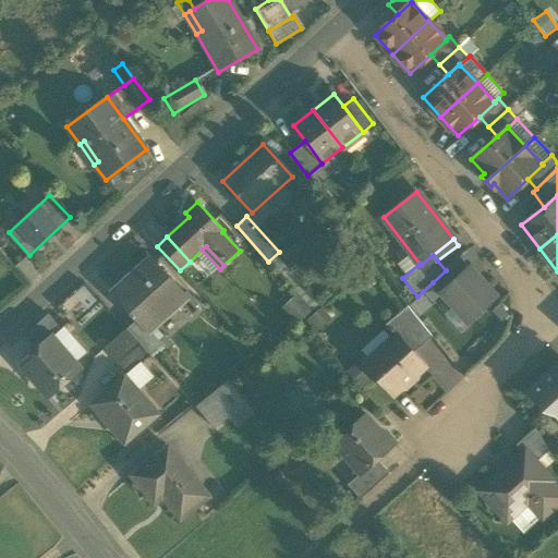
[(138,319),(149,331),(150,330),(186,298),(152,258),(114,292),(138,319)]
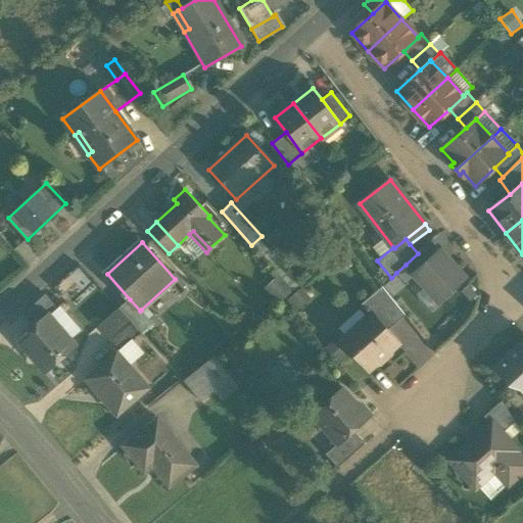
[(423,248),(418,253),(406,265),(414,274),(432,257),(423,248)]
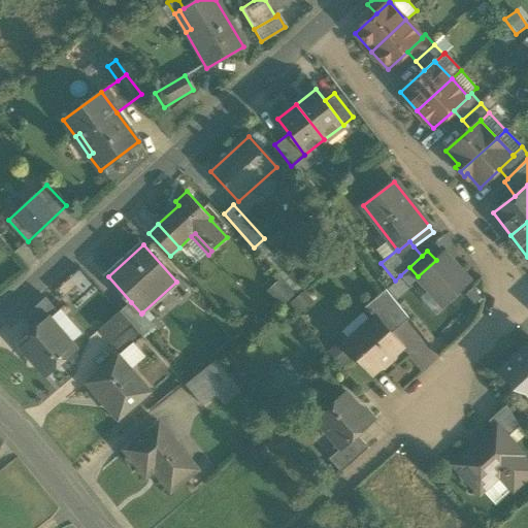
[(419,277),(442,304),(468,281),(443,253),(436,260),(418,276),(419,277)]
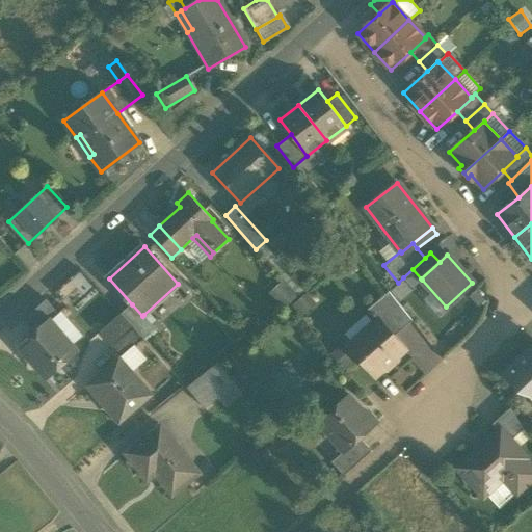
[(403,277),(413,288),(422,280),(421,278),(413,269),(403,277)]
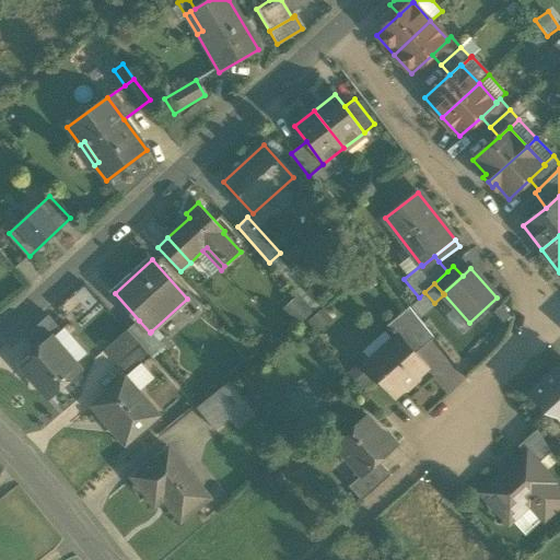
[(397,337),(413,354),(433,338),(409,306),(386,326),(397,338),(397,337)]
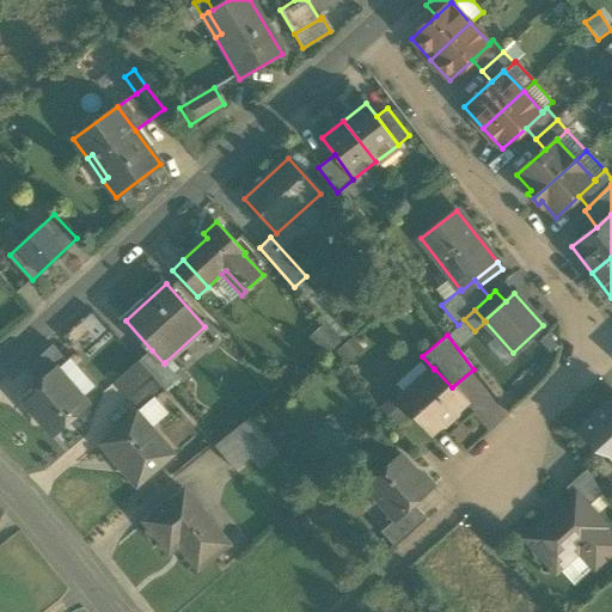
[(26,369),(41,385),(56,372),(57,373),(68,363),(53,346),(26,369)]
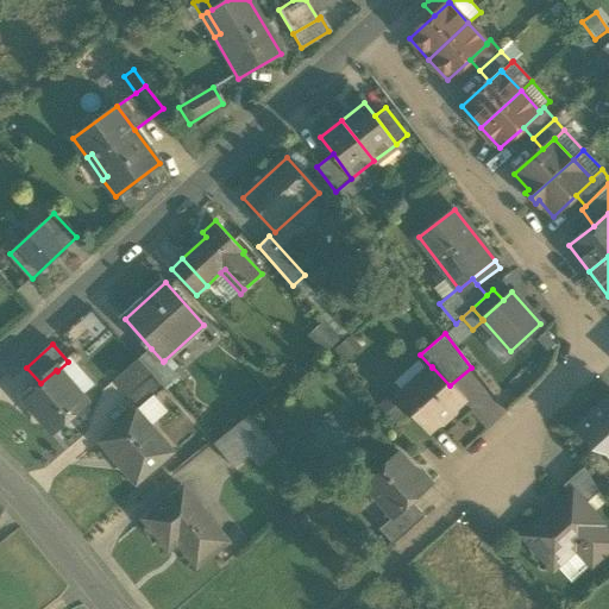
[(151,349),(138,359),(152,375),(164,388),(177,376),(164,360),(163,362),(151,349)]
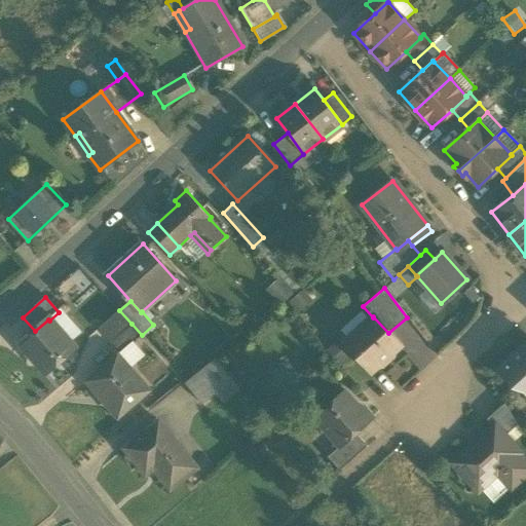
[(99,330),(110,343),(132,324),(119,310),(99,330)]
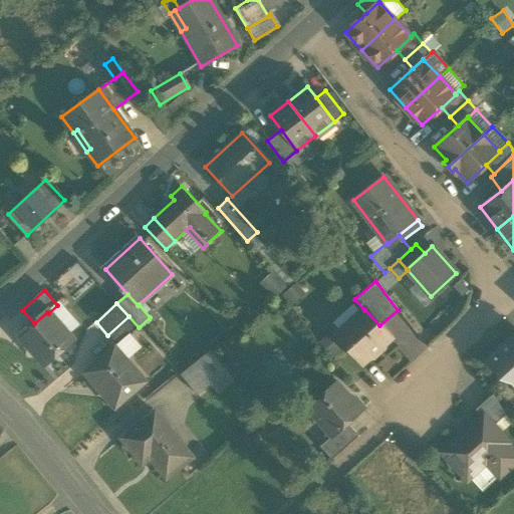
[(336,333),(361,361),(370,354),(371,356),(382,346),(381,345),(390,337),(379,325),(364,309),(364,310),(336,333)]
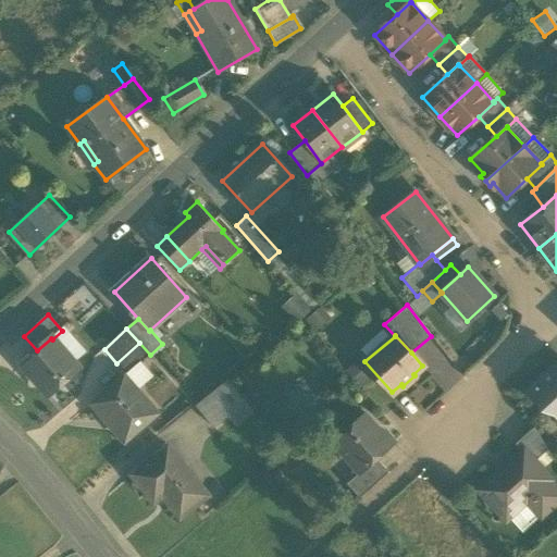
[(22,363),(49,395),(78,369),(52,339),(51,338),(37,350),(22,363)]
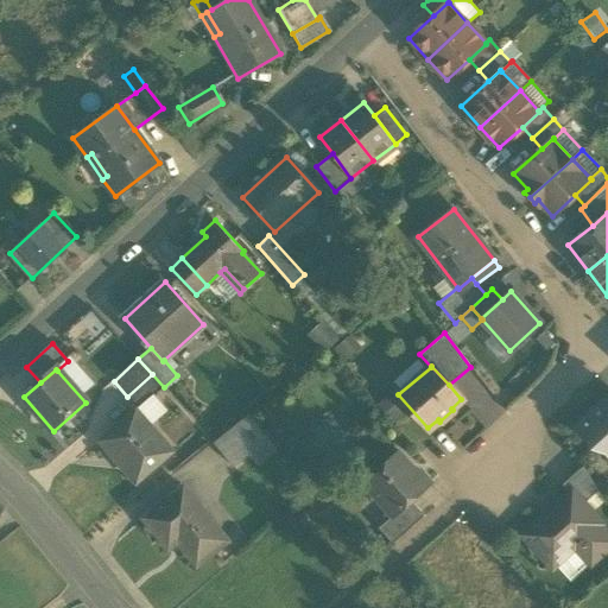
[(468,369),(457,379),(474,398),(468,403),(486,424),(505,409),(487,386),(475,394),(469,387),(477,381),(468,369)]
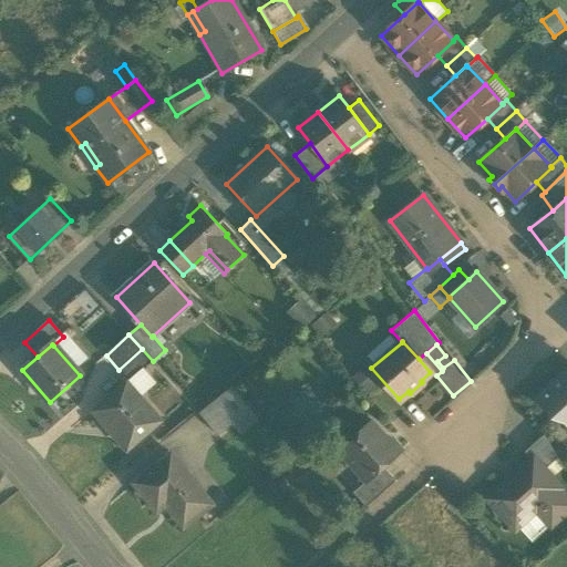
[(153,361),(142,349),(119,370),(130,382),(153,361)]
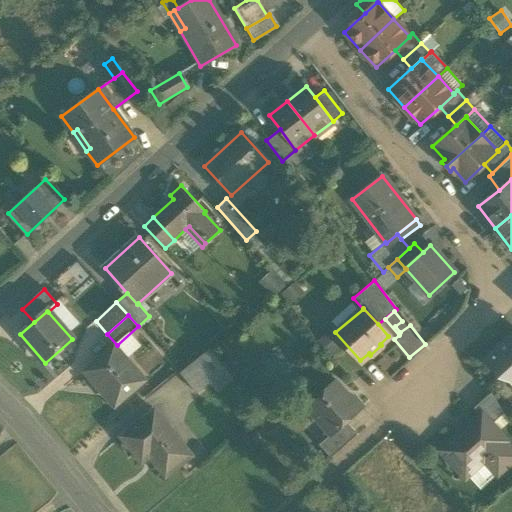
[(504,373),(511,382),(511,335),(506,341),(505,341),(496,349),(497,350),(485,360),(500,377),(504,373)]
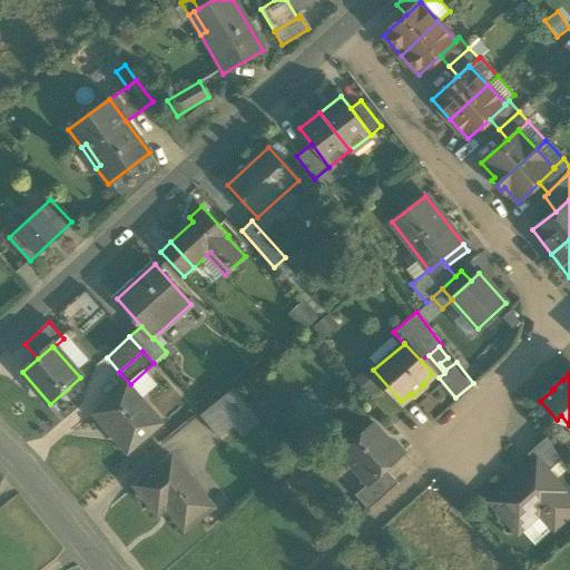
[(92,415),(126,454),(160,425),(126,386),(92,415)]
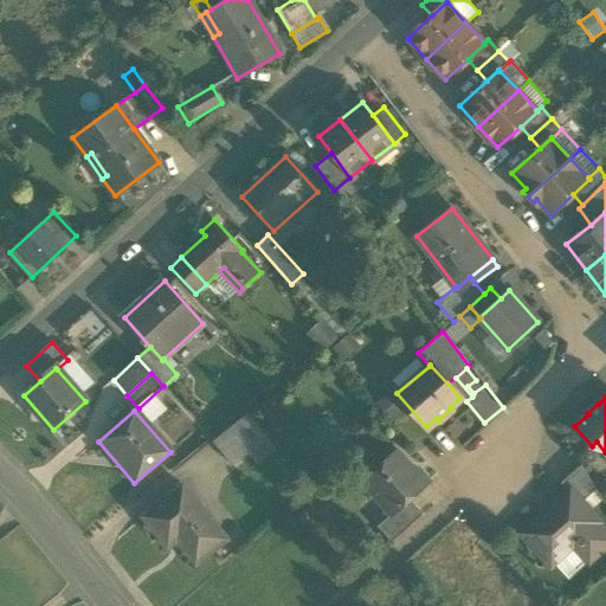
[(213,444),(232,468),(265,440),(245,417),(213,444)]
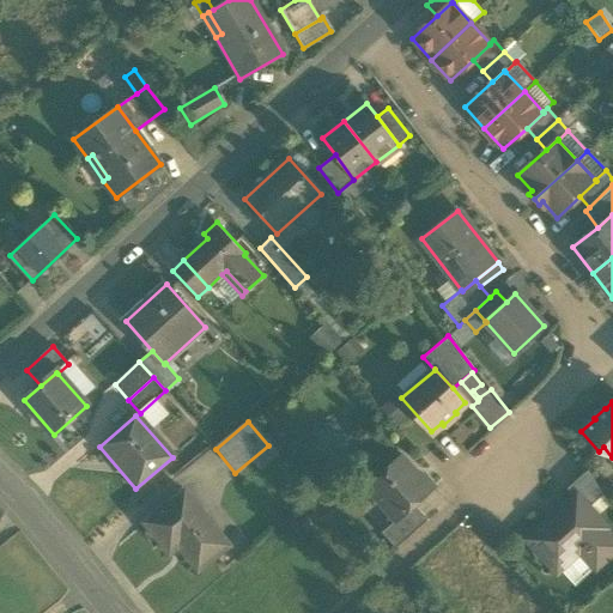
[(396,520),(396,521),(414,504),(431,490),(401,456),(382,473),(375,473),(368,479),(368,486),(366,487),(396,520)]
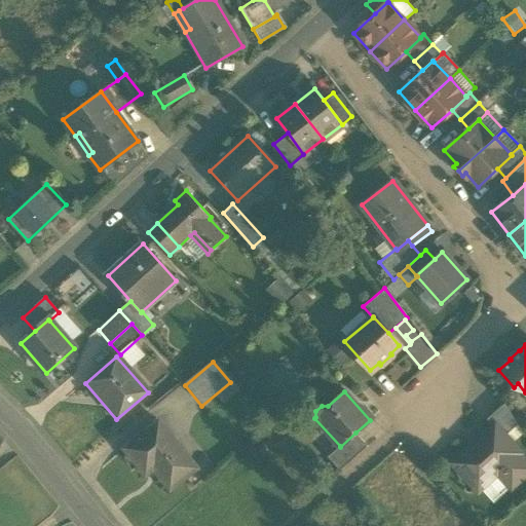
[(494,426),(504,437),(517,425),(503,404),(487,419),(493,427),(494,426)]
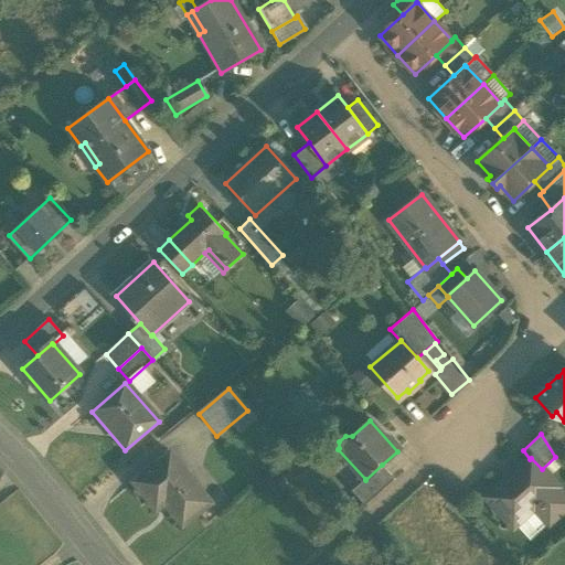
[(160,499),(183,526),(199,513),(195,510),(206,500),(169,455),(134,483),(152,505),(160,499)]
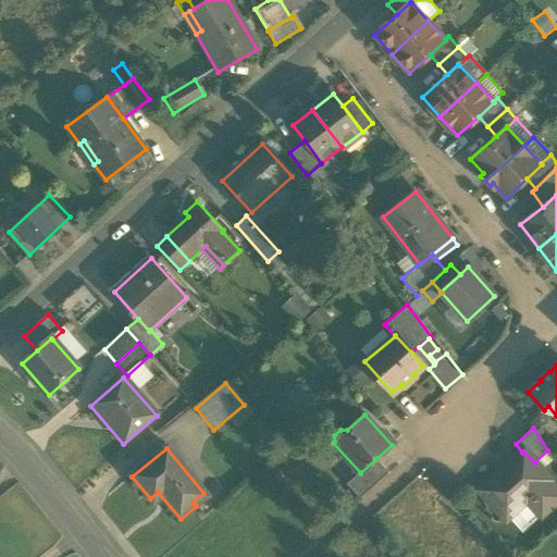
[(480,491),(505,520),(527,500),(541,516),(556,500),(556,491),(548,482),(549,480),(534,462),(523,452),(522,453),(480,491)]
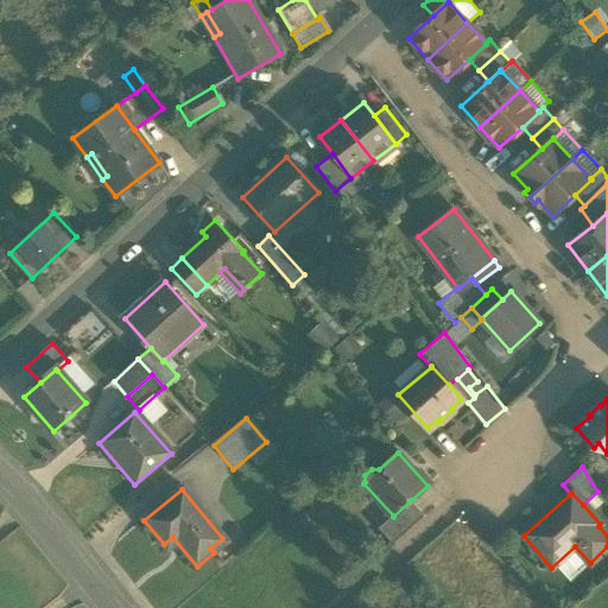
[(379,529),(393,544),(425,515),(411,500),(393,517),(393,515),(379,529)]
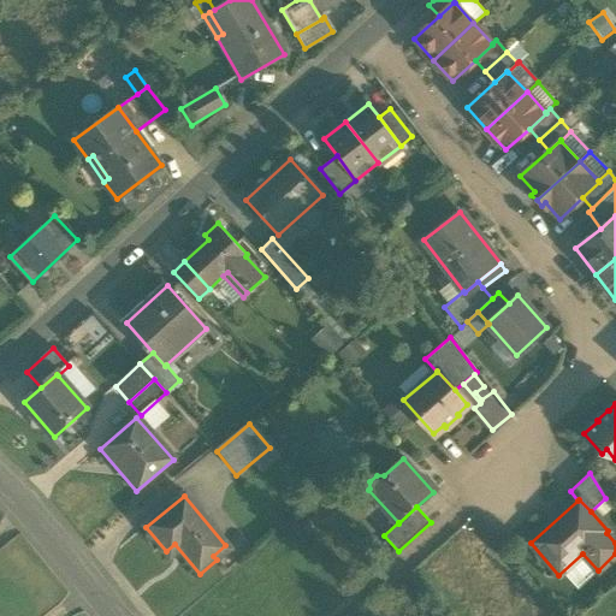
[(582,554),(558,575),(574,592),(598,570),(582,554)]
